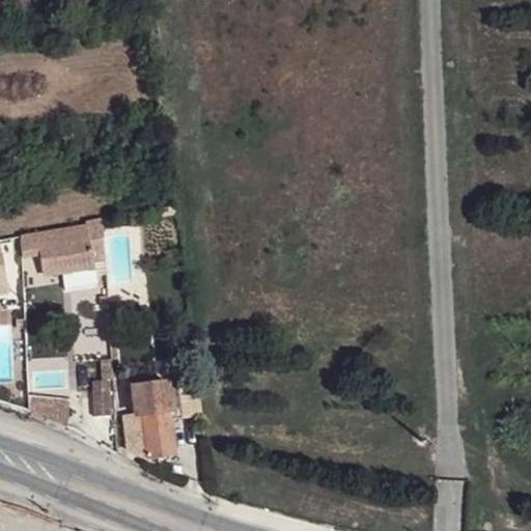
[(93,264),(105,262),(104,240),(102,219),(86,222),(87,227),(36,234),(35,232),(20,235),(21,253),(38,250),(39,256),(42,273),(93,264)]
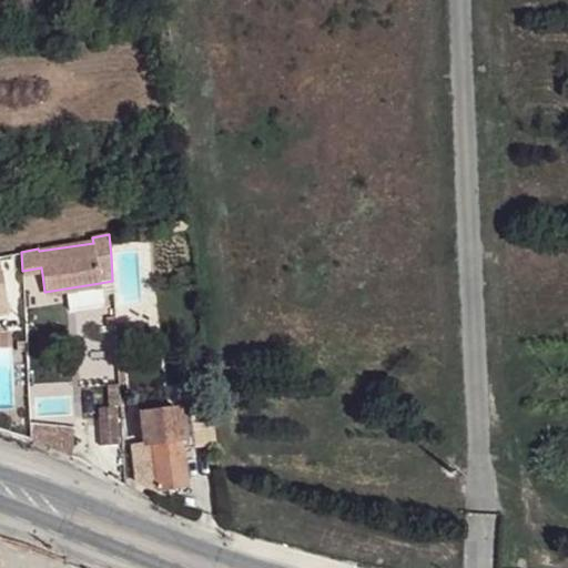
[(41,267),(22,271),(23,277),(42,274),(41,267)]
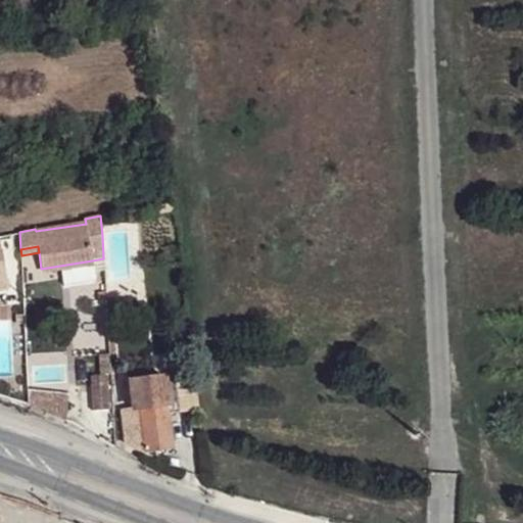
[(92,260),(41,269),(42,274),(93,266),(92,260)]
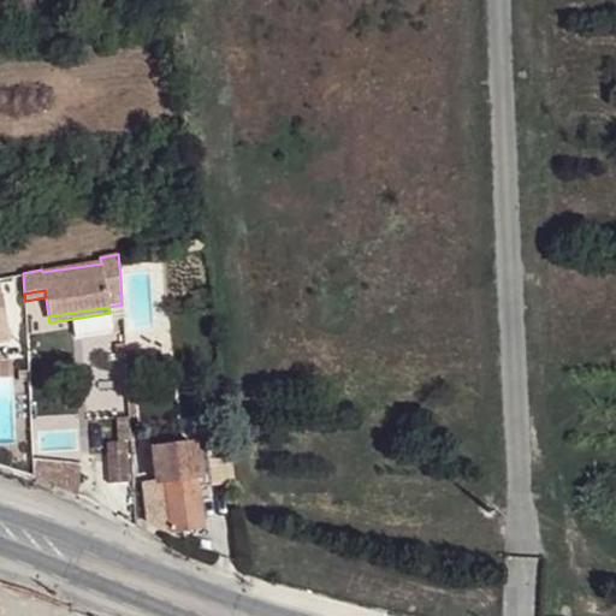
[(106,443),(108,484),(129,484),(128,442),(106,443)]
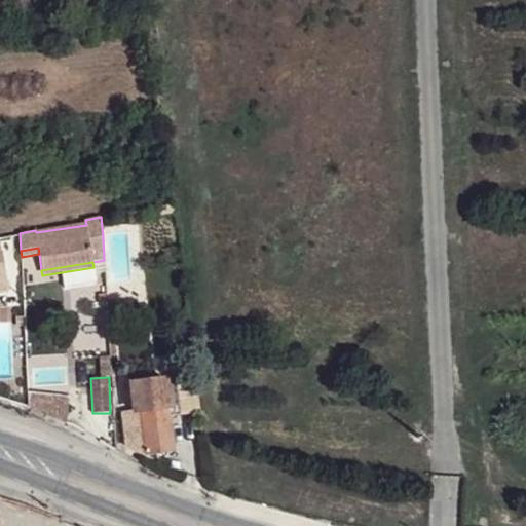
[(130,383),(134,412),(126,413),(129,442),(144,440),(145,453),(173,450),(168,416),(167,407),(170,407),(166,379),(130,383)]
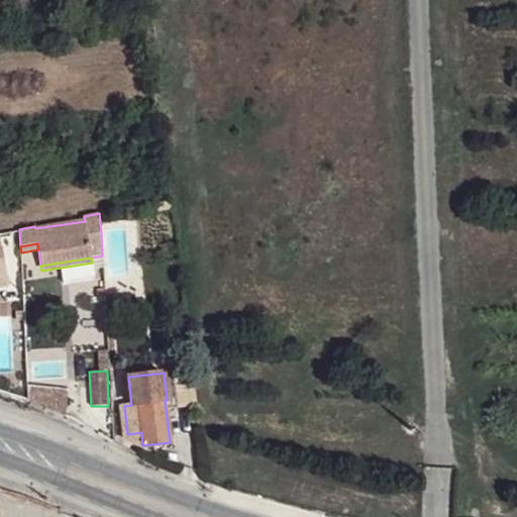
[(193,374),(168,378),(171,409),(197,405),(193,374)]
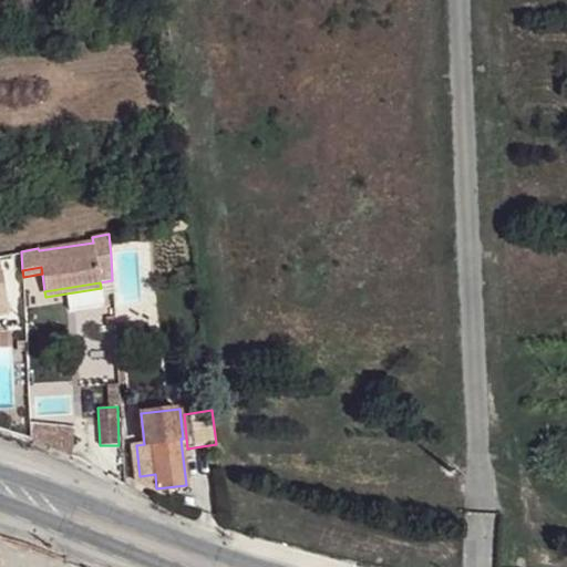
[(136,412),(120,412),(122,436),(138,435),(136,412)]
